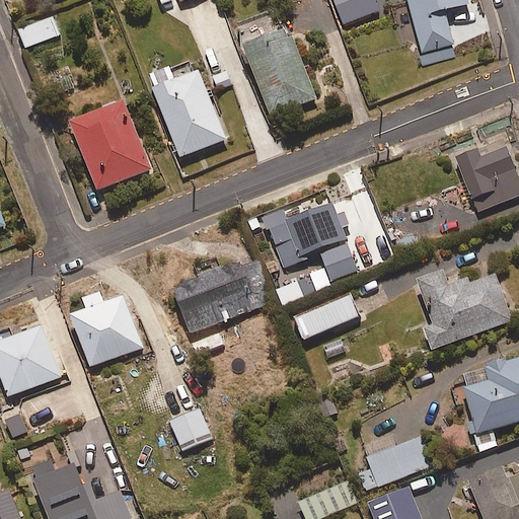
[(334,0),(344,25),(379,11),(374,0),(334,0)]
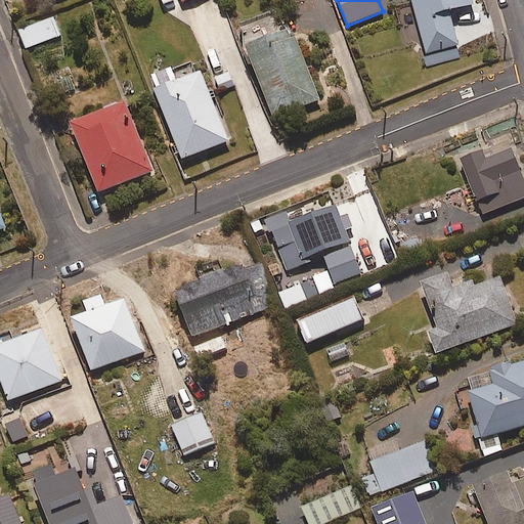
[(449,11),(473,4),(472,0),(411,0),(430,66),(462,56),(449,11)]
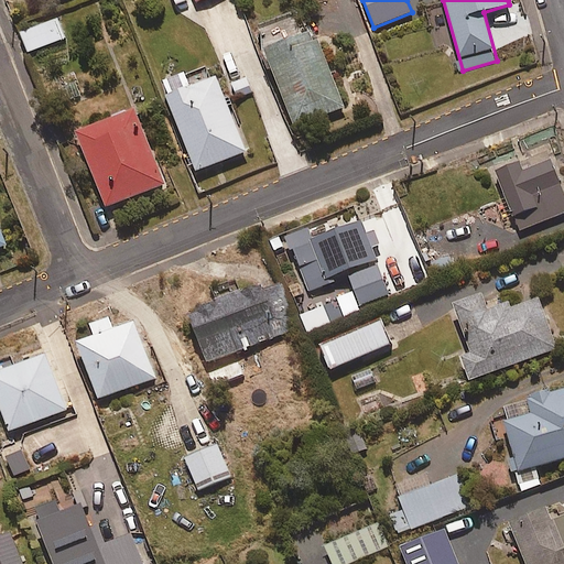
[(30,52),(65,39),(57,19),(22,32),(30,52)]
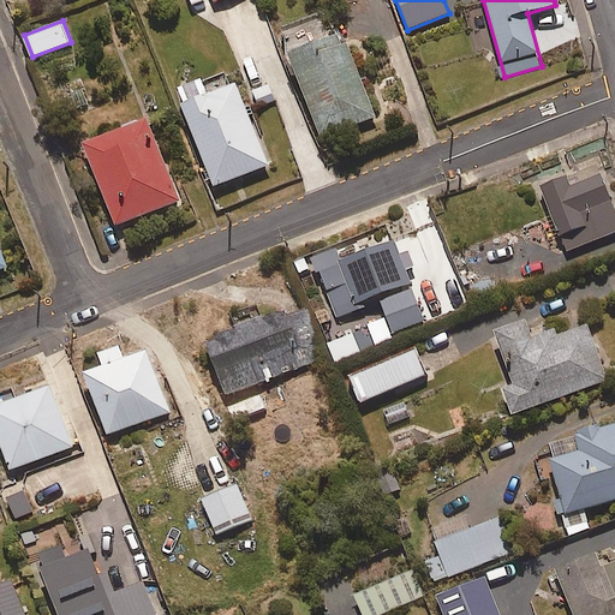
[(376,119),(342,33),(287,54),(321,139),(376,119)]
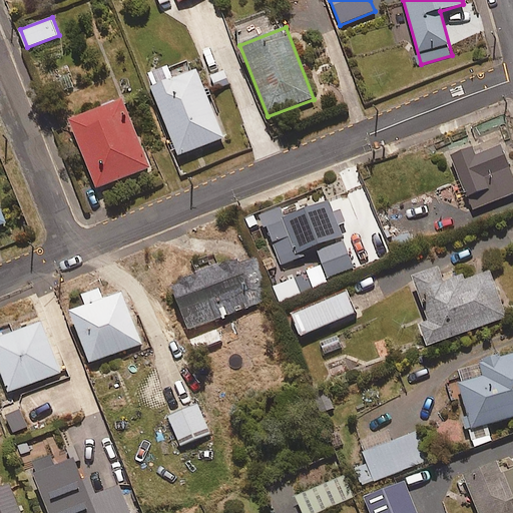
[(196,70),(172,79),(167,68),(146,76),(178,156),(223,138),(196,70)]
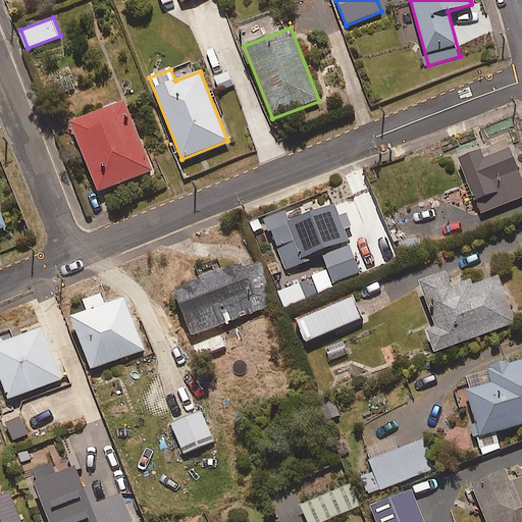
[(98,193),(152,171),(124,101),(70,122),(98,193)]
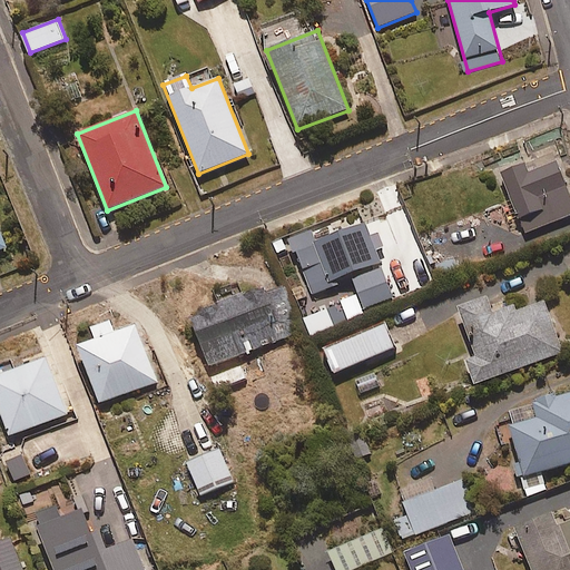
[(524,233),(569,215),(569,197),(557,163),(529,174),(526,165),(502,174),(524,233)]
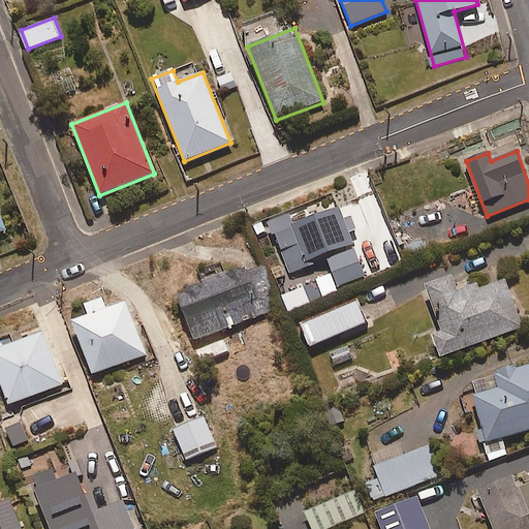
[(311,259),(352,243),(348,232),(358,229),(350,212),(341,215),(339,209),(275,235),(290,275),(314,266),(311,259)]
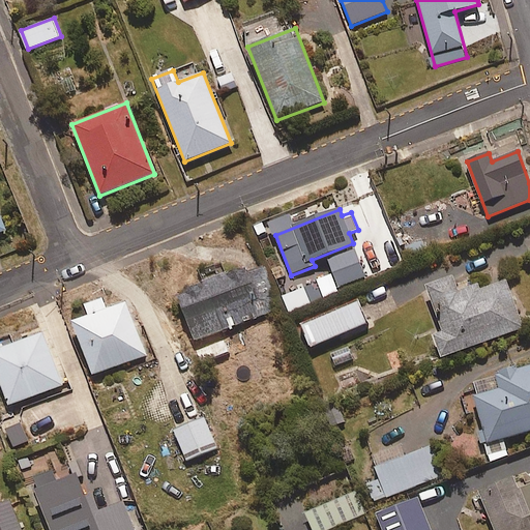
[(337,287),(364,277),(355,251),(328,261),(337,287)]
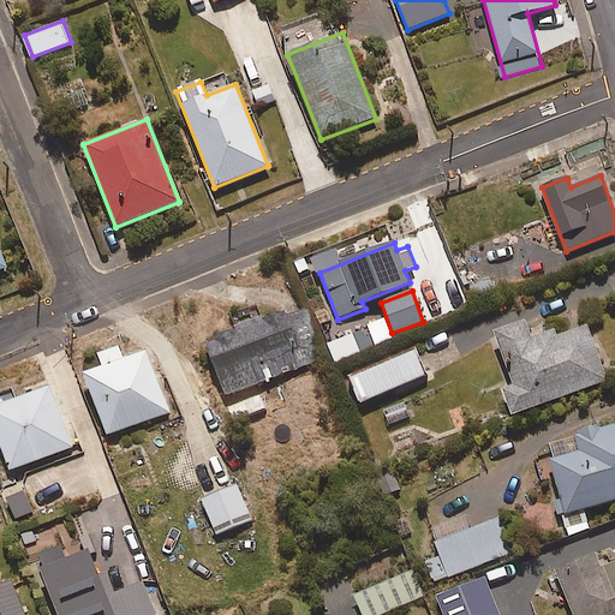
[(225,395),(324,359),(308,312),(286,321),(282,310),(204,339),(225,395)]
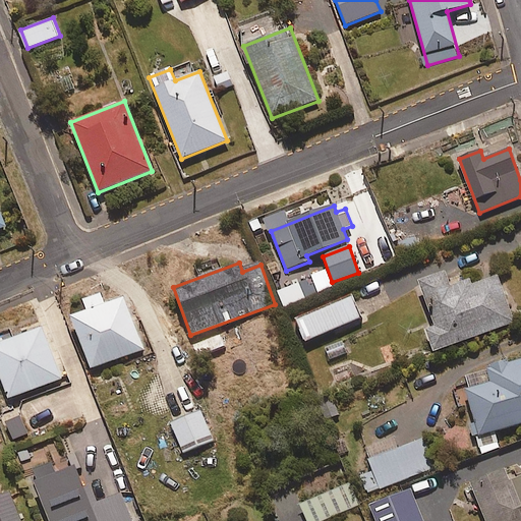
[(447,270),(418,281),(436,325),(425,329),(435,353),(516,322),(498,276),(473,285),(470,278),(453,285),(447,270)]
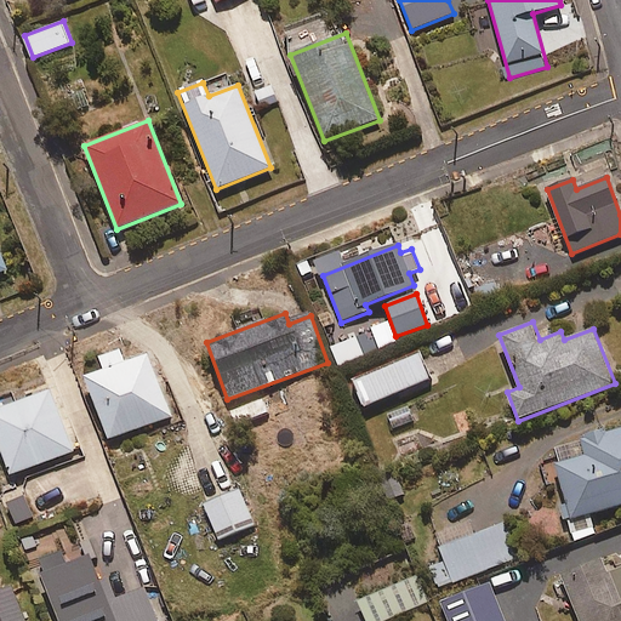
[(119,352),(100,359),(103,370),(86,376),(109,439),(171,416),(148,353),(124,363),(119,352)]
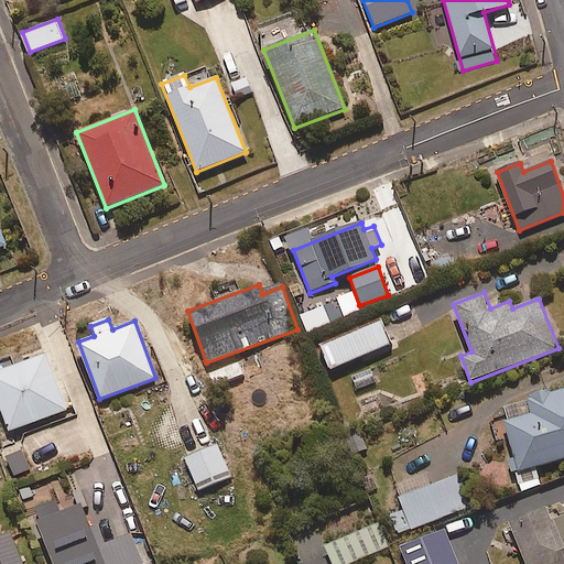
[(329,369),(391,344),(381,321),(320,346),(329,369)]
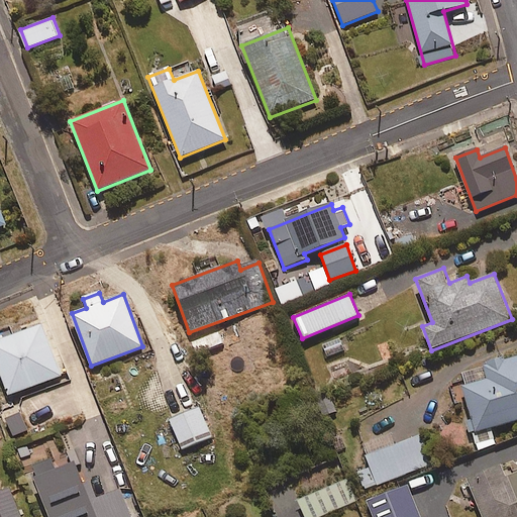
[(0,374),(8,396),(61,376),(41,325),(0,340),(0,374)]
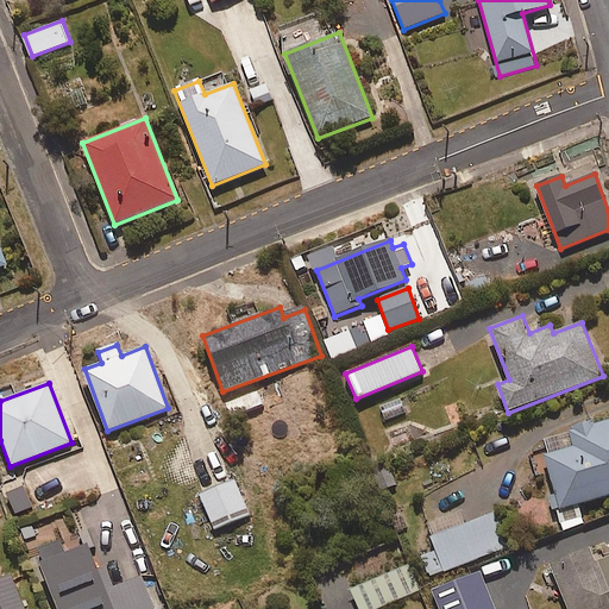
[(608,421),(570,433),(575,447),(545,457),(560,509),(608,494),(608,421)]
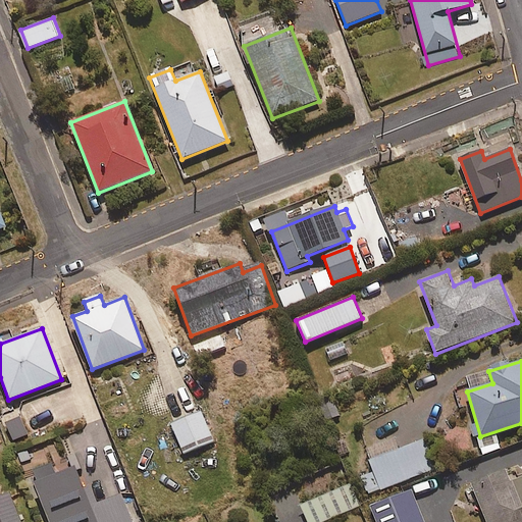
[(11,440),(28,434),(18,410),(2,416),(11,440)]
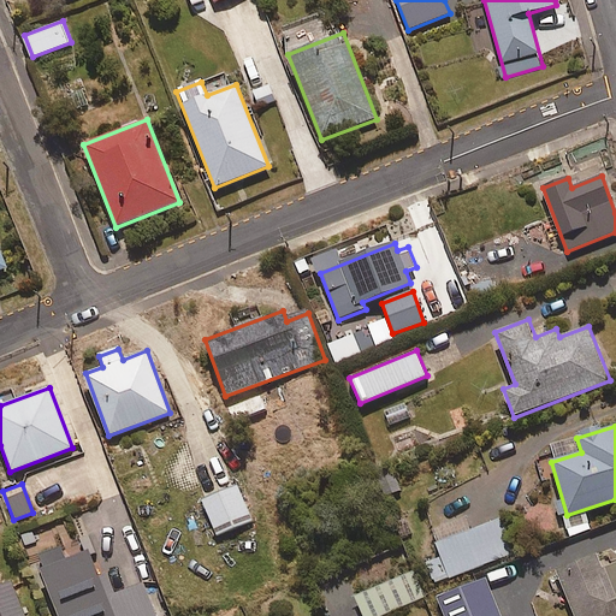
[(217,535),(252,521),(238,487),(202,502),(217,535)]
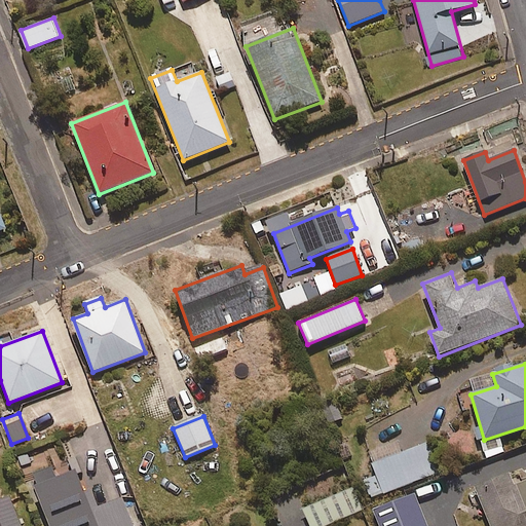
[(370,498),(440,472),(428,443),(373,464),(377,476),(364,481),(370,498)]
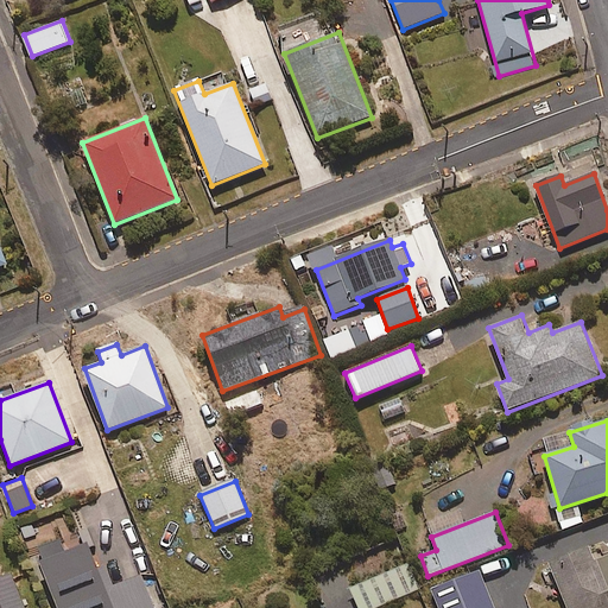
[(154,607),(143,575),(105,589),(89,548),(40,567),(56,607),(154,607)]
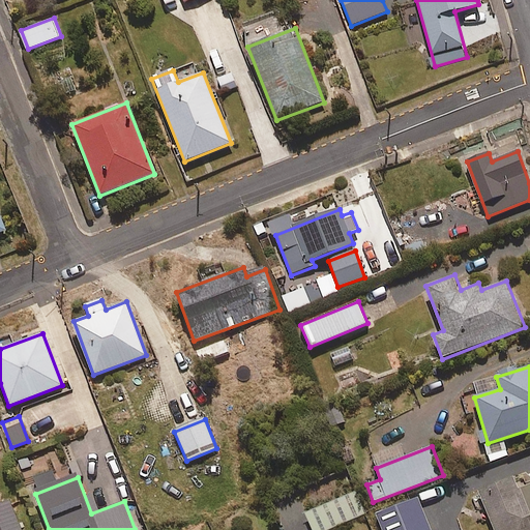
[(494,529),(529,529),(529,484),(518,490),(512,478),(479,492),(494,529)]
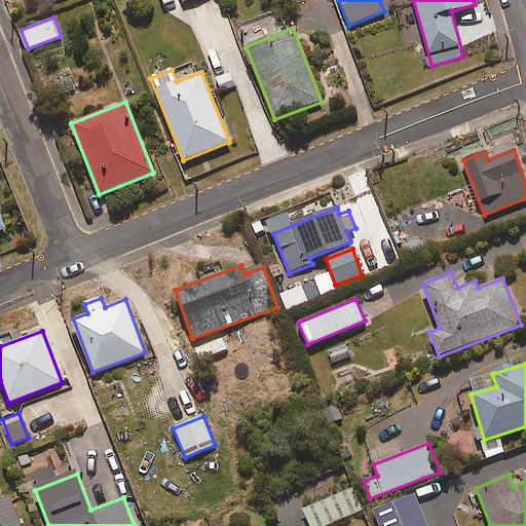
[(0,525),(23,525),(11,494),(0,497),(0,525)]
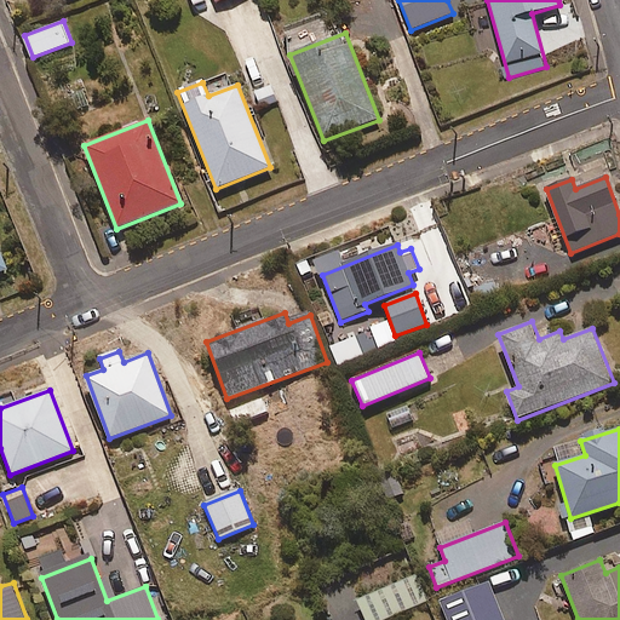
[(446,619),(504,619),(489,583),(440,603),(446,619)]
